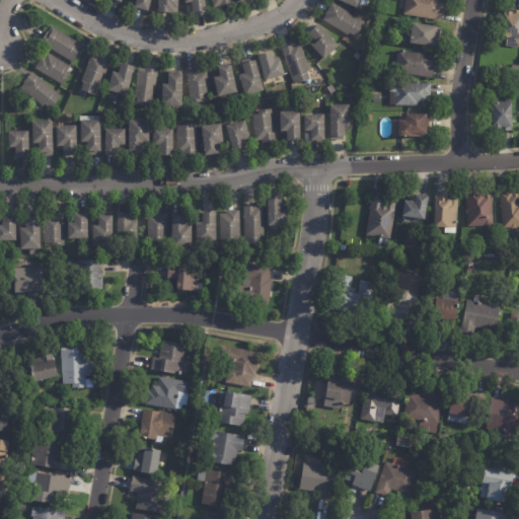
[(145,11),(135,9),(136,0),(151,0),(148,12),(145,11)]
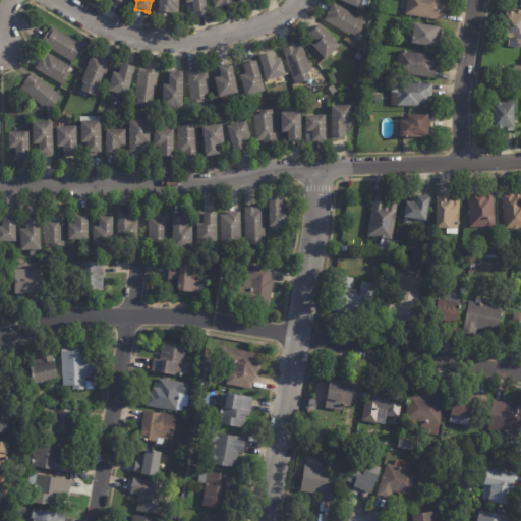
[(169,14),(159,13),(159,0),(178,0),(178,13),(171,13),(171,14),(169,14)]
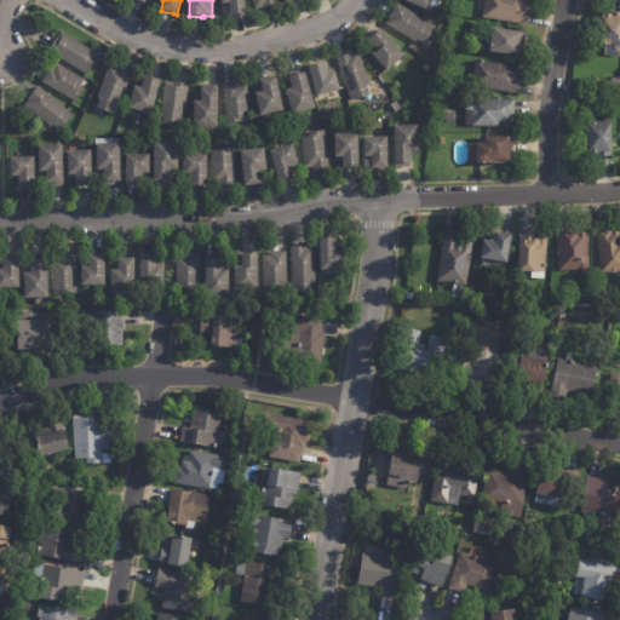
[(242,15),(230,16),(229,6),(222,7),(220,0),(244,0),(246,15),(242,15)]
